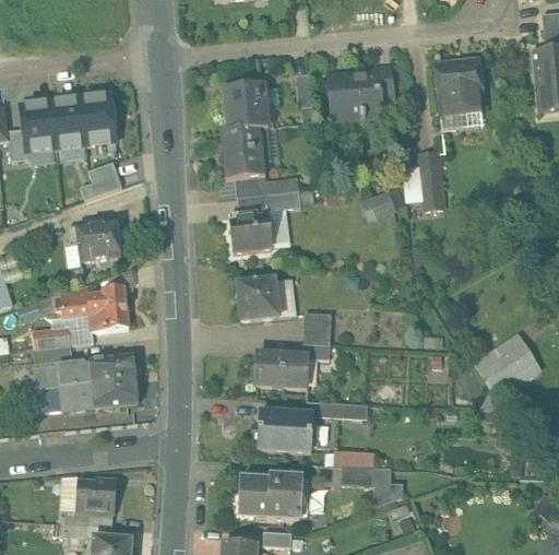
[(558,12),(542,14),(544,33),(548,32),(558,31),(558,12)]
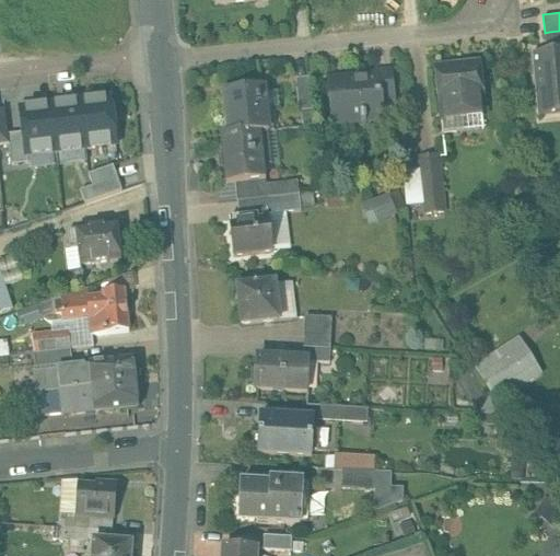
[(559,31),(549,32),(551,49),(533,50),(538,113),(559,111),(559,31)]
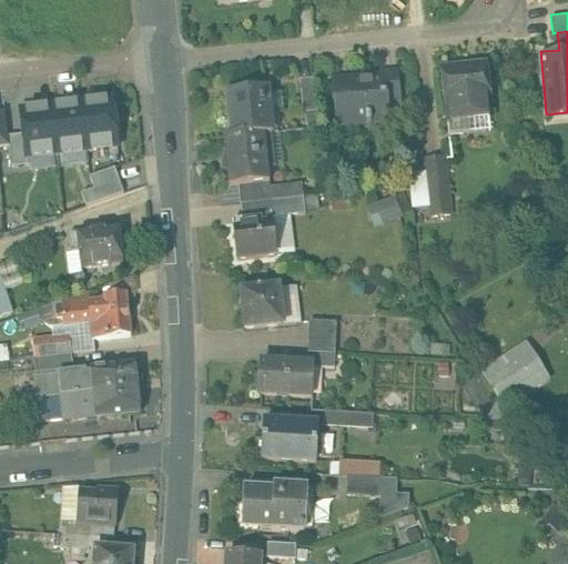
[(486,61),(442,66),(447,114),(488,110),(487,96),(489,94),(486,61)]
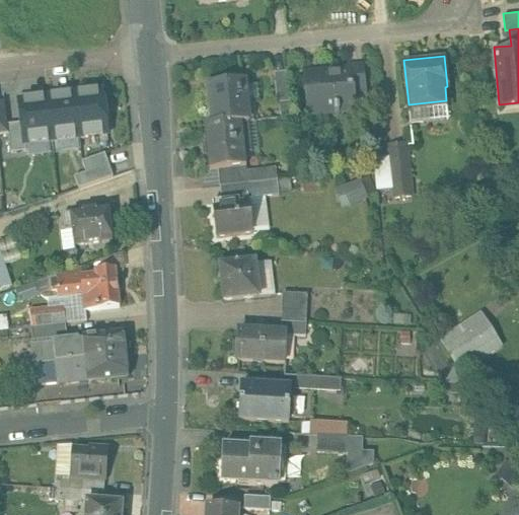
[(363,60),(351,61),(354,90),(366,89),(363,60)]
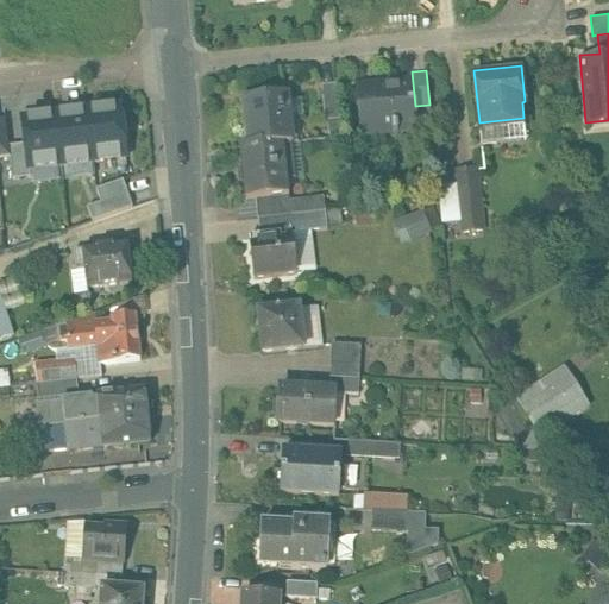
[(409,76),(359,82),(359,80),(356,80),(362,133),(364,132),(364,129),(393,126),(394,132),(397,132),(396,120),(414,119),(415,127),(418,127),(415,106),(412,71),(409,71),(409,76)]
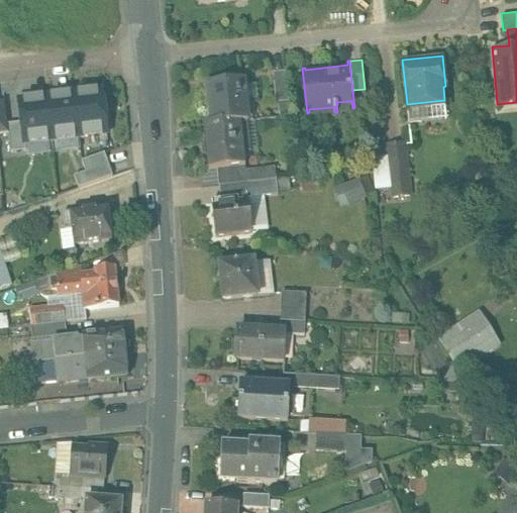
[(285,68),(273,70),(276,99),(289,98),(285,68)]
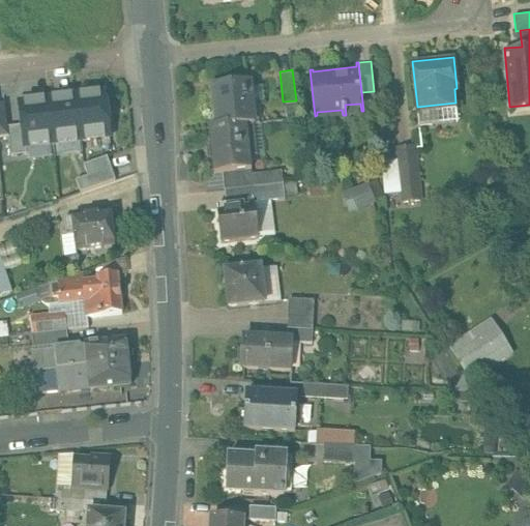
[(251,83),(212,87),(216,125),(246,122),(255,121),(251,83)]
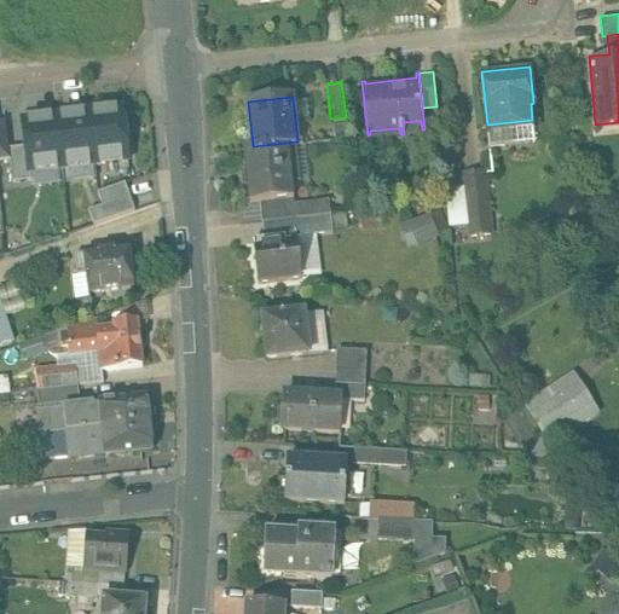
[(96,161),(129,157),(123,103),(90,106),(96,161)]
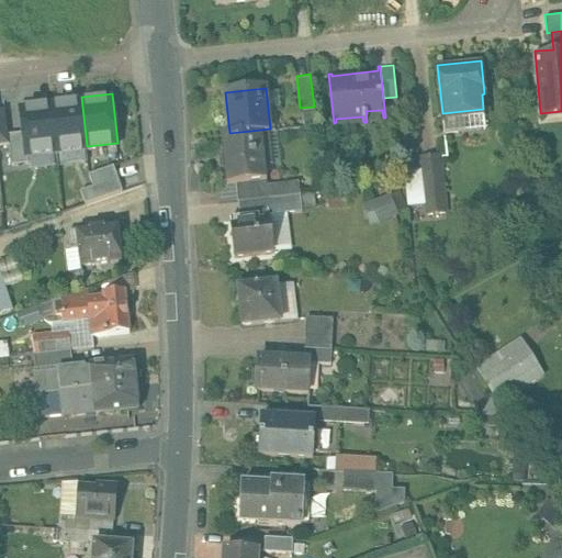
[(55,149),(87,146),(81,97),(51,100),(55,149)]
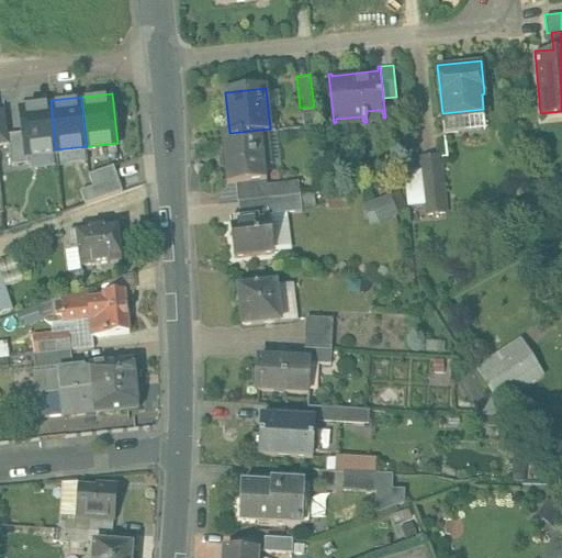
[(24,153),(55,149),(51,100),(19,103),(24,153)]
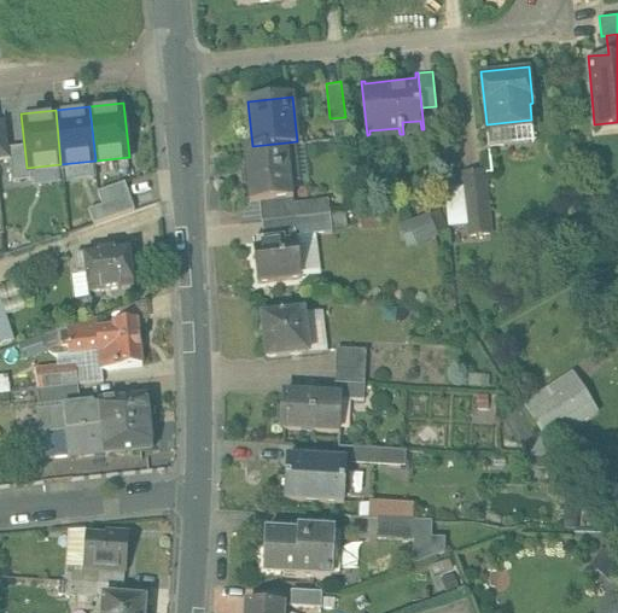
[(6,122),(0,122),(0,156),(5,156),(10,156),(10,149),(6,122)]
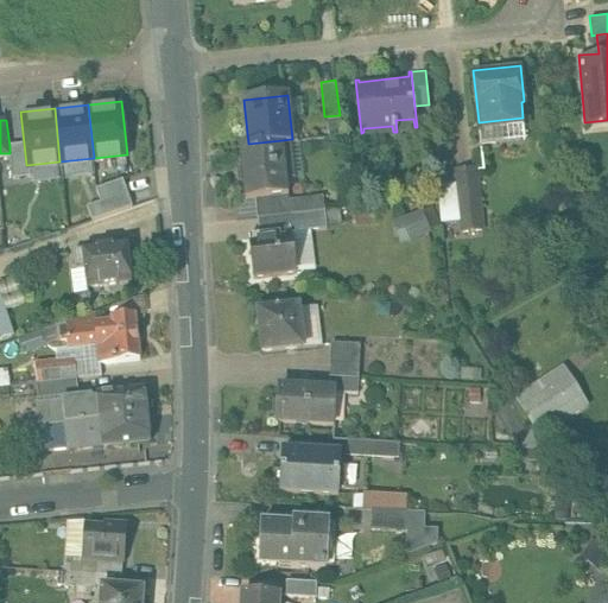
[(248,144),(240,145),(246,198),(255,197),(287,194),(283,140),(248,144)]
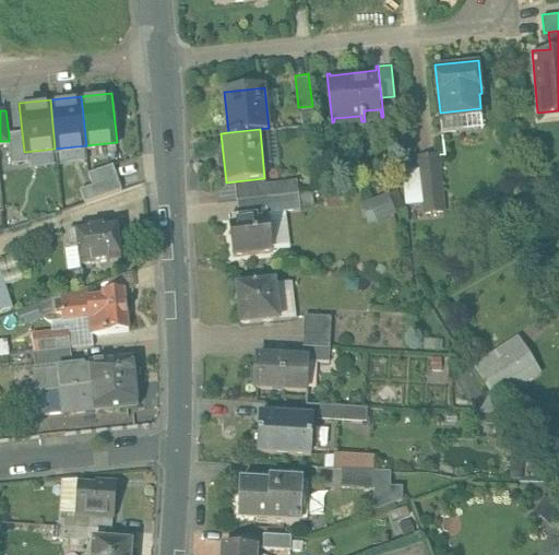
[(437,152),(419,154),(425,210),(443,208),(437,152)]
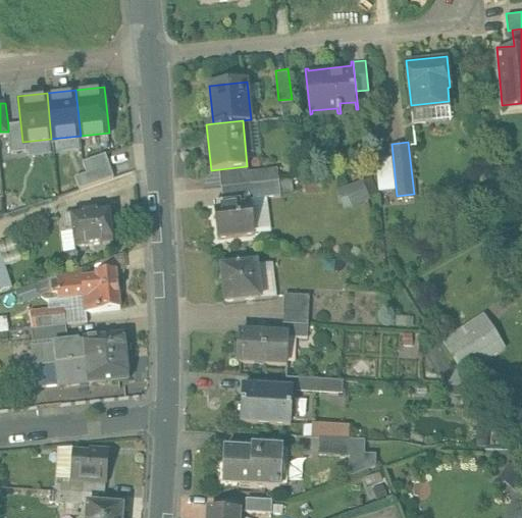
[(87,169),(75,173),(80,186),(115,173),(107,150),(83,158),(87,169)]
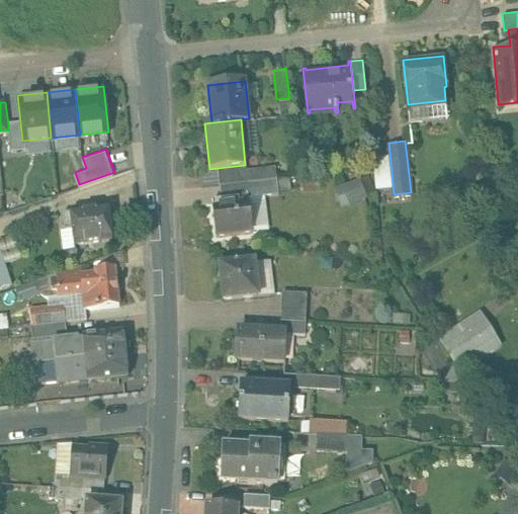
[(245,165),(218,168),(220,183),(246,180),(277,177),(276,165),(246,168),(245,165)]
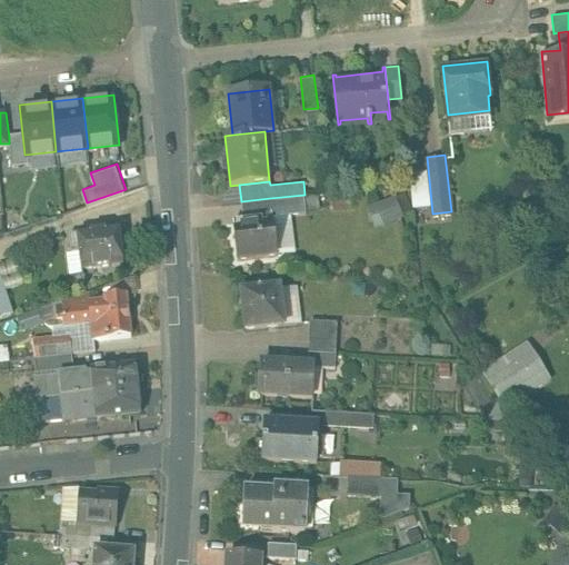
[(368,202),(376,224),(405,212),(397,191),(368,202)]
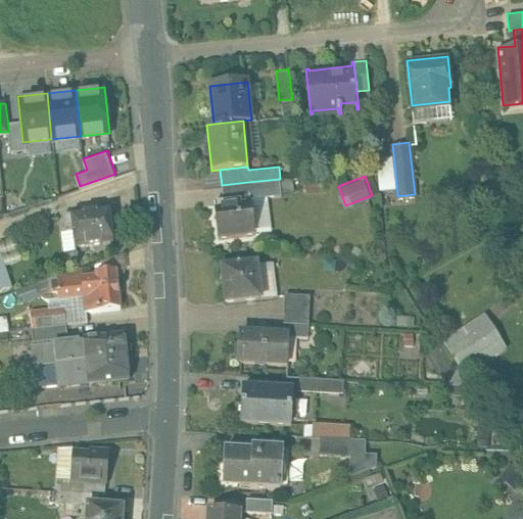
[(280,179),(248,182),(250,197),(281,194),(280,179)]
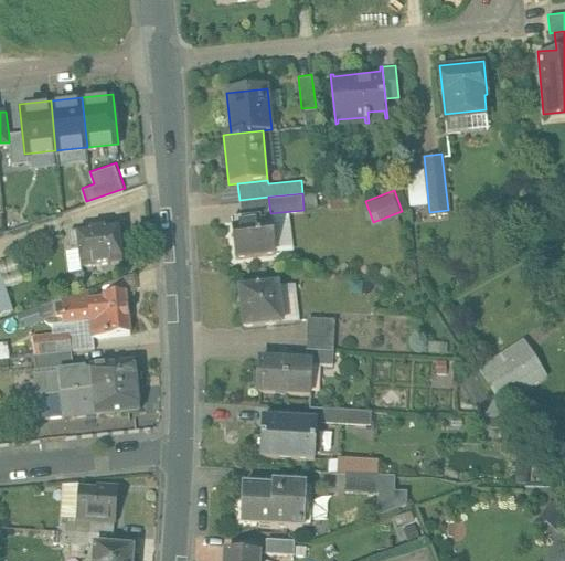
[(268,197),(240,200),(241,217),(270,213),(268,197)]
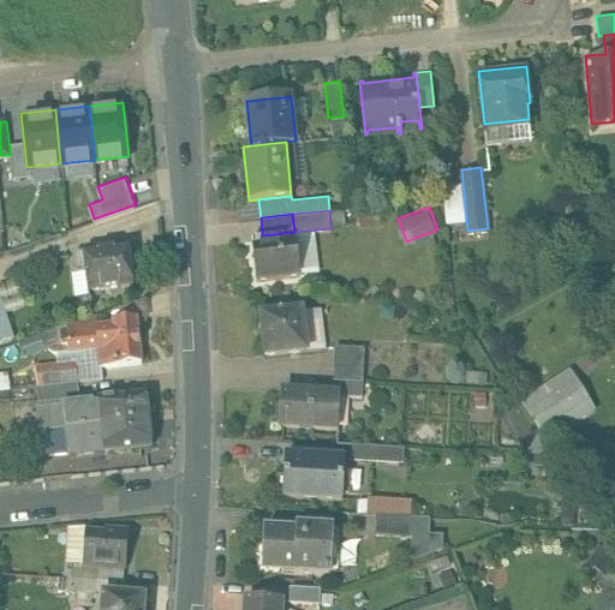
[(262,235),(251,237),(256,279),(299,273),(294,232),(262,235)]
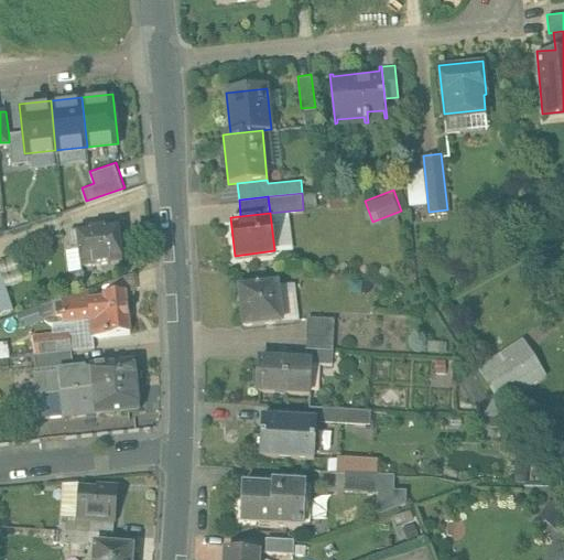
[(117,224),(68,230),(69,241),(75,241),(75,245),(78,245),(80,265),(94,262),(95,269),(100,268),(99,262),(121,259),(121,256),(126,252),(123,243),(119,240),(117,224)]
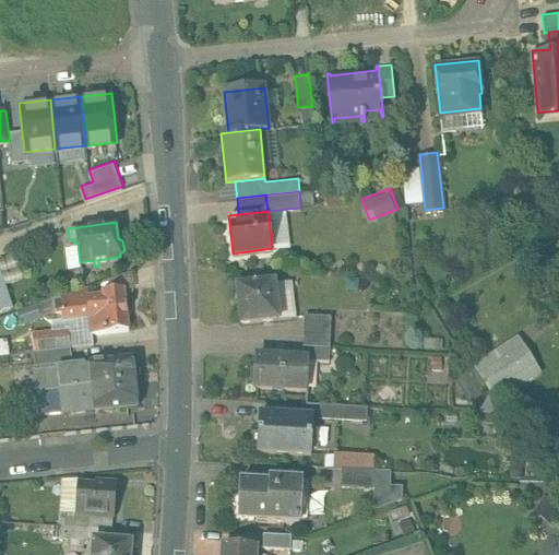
[(0,269),(0,310),(13,306),(0,269)]
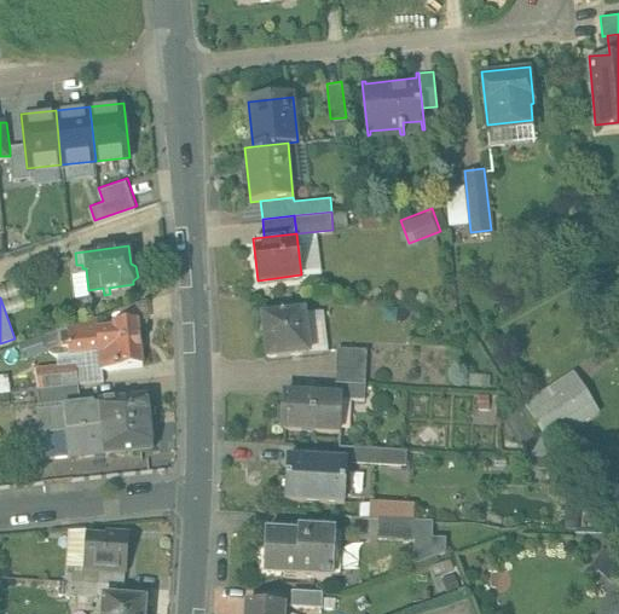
[(152,297),(113,312),(114,322),(137,318),(155,317),(152,297)]
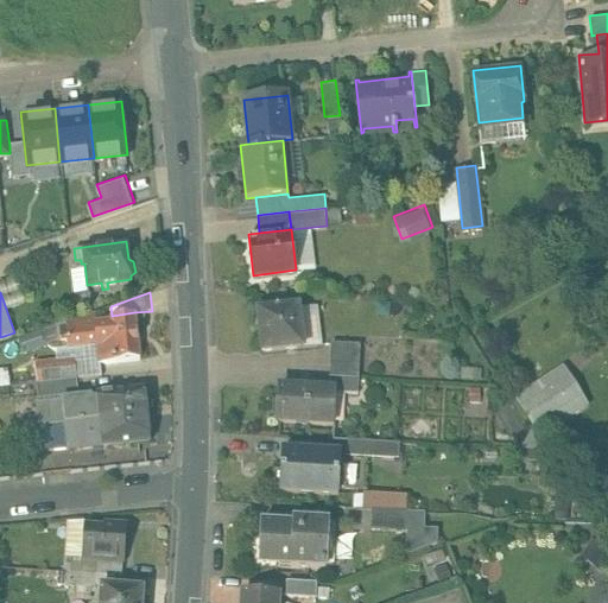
[(297,305),(259,310),(264,349),(302,344),(297,305)]
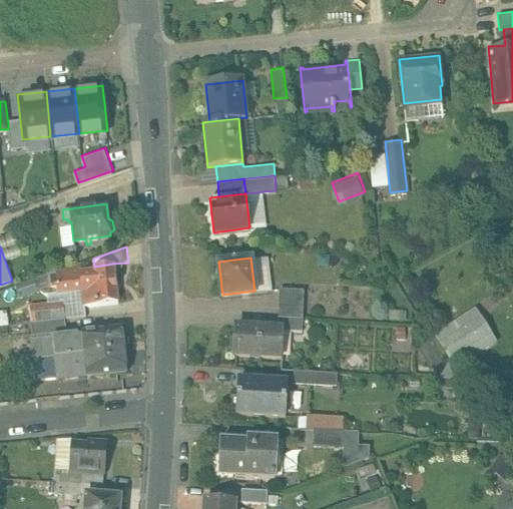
[(94,268),(80,270),(81,276),(82,289),(84,304),(118,300),(113,264),(94,267),(94,268)]
